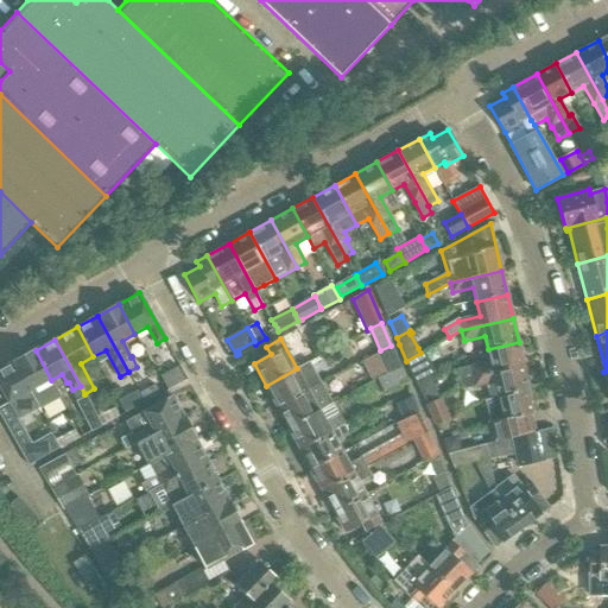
[(457,369),(460,380),(524,365),(519,342),(488,349),(491,362),(457,369)]
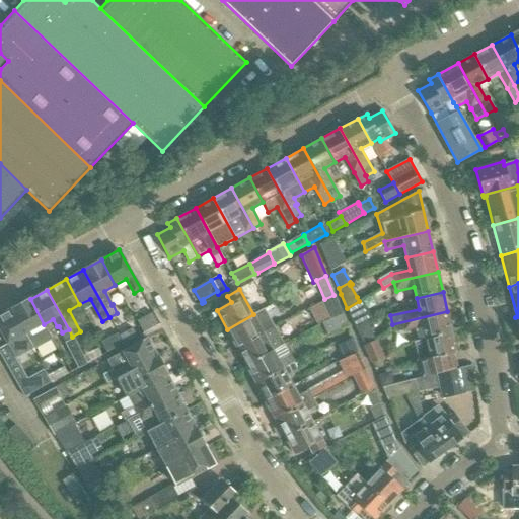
[(322,300),(331,319),(342,314),(334,295),(324,299),(322,300)]
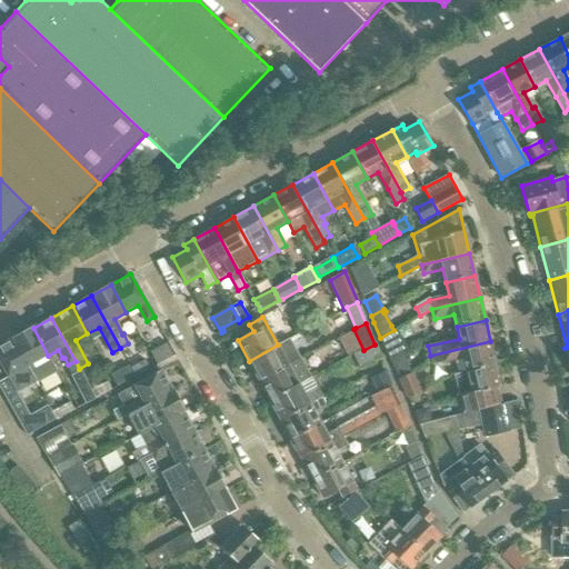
[(48,356),(33,328),(12,339),(37,382),(45,378),(36,362),(48,356)]
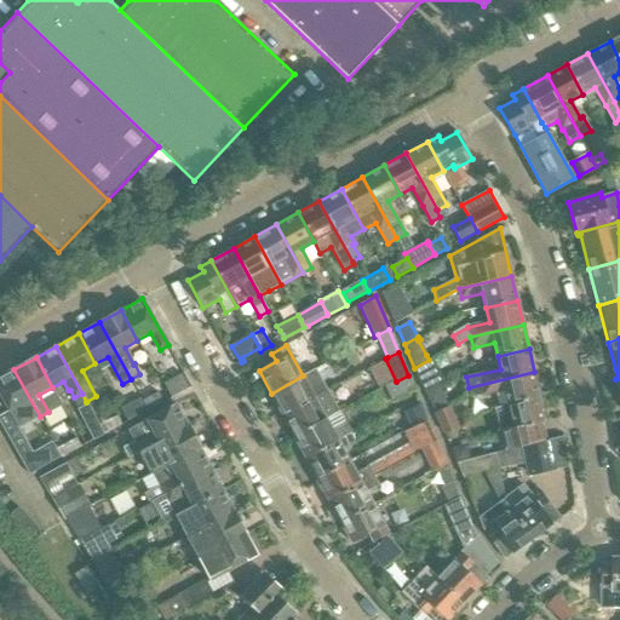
[(414,368),(423,389),(442,378),(434,361),(430,362),(429,360),(414,368)]
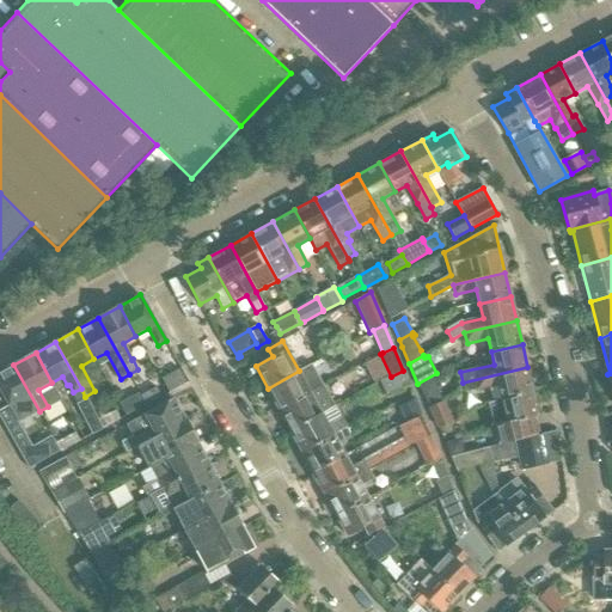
[(268,389),(279,409),(323,385),(312,363),(299,371),(268,389)]
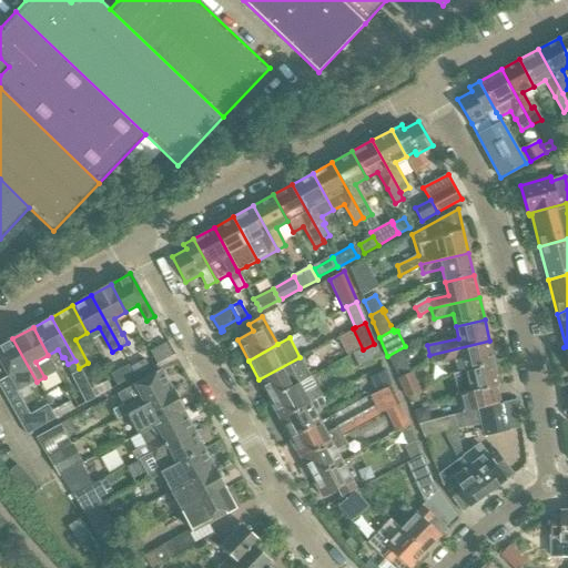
[(37,382),(12,338),(0,345),(0,361),(8,376),(0,381),(0,387),(28,435),(56,418),(52,412),(48,404),(30,415),(18,393),(37,382)]
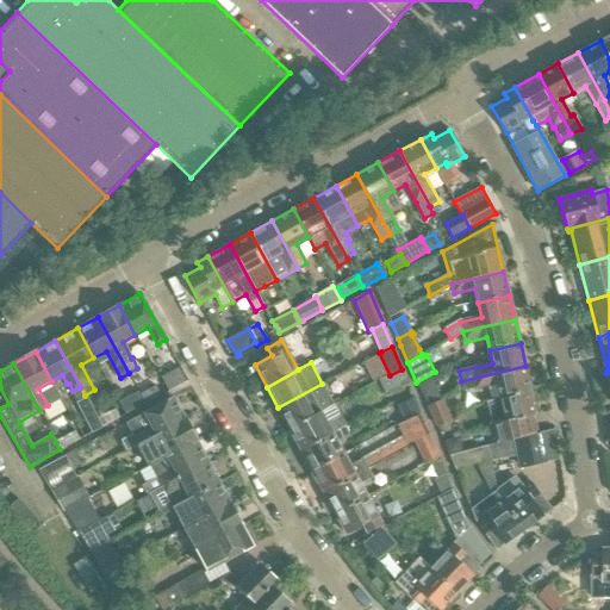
[(497,384),(500,397),(531,390),(526,366),(461,381),(464,391),(497,384)]
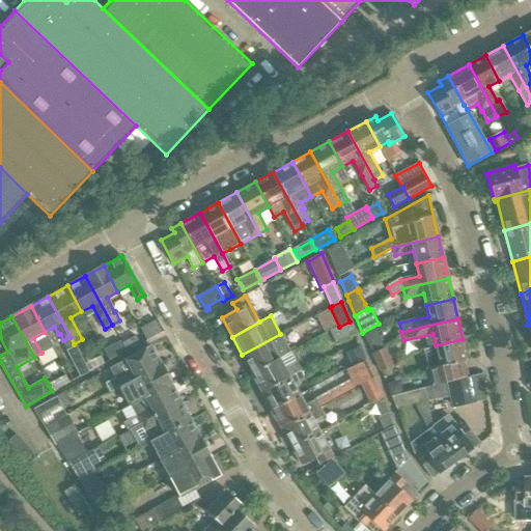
[(141,328),(147,339),(162,331),(156,319),(141,328)]
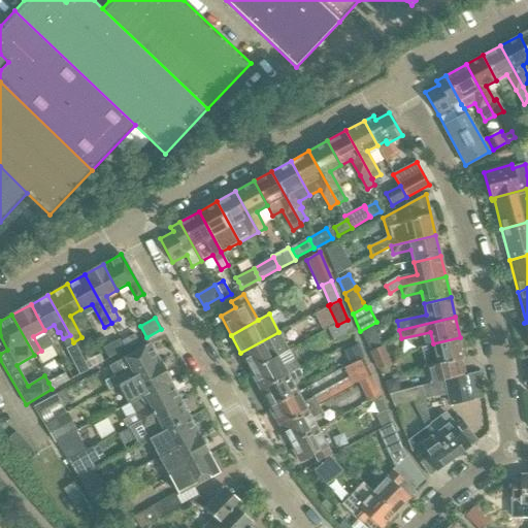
[(348,320),(337,325),(329,329),(334,340),(354,332),(348,320)]
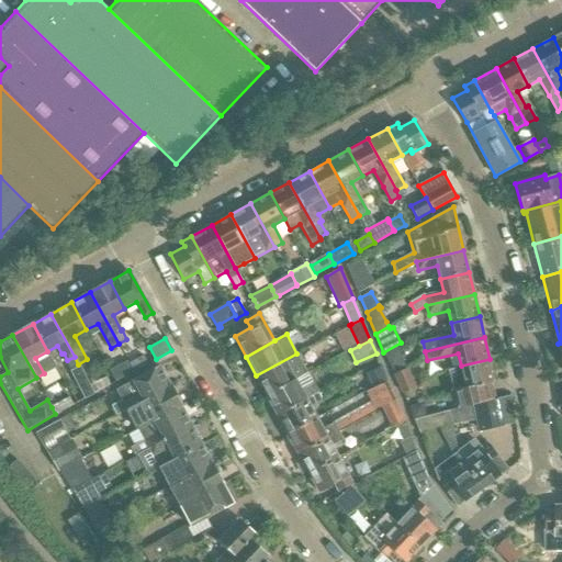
[(384,355),(394,373),(405,367),(396,349),(403,347),(401,343),(383,352),(384,355)]
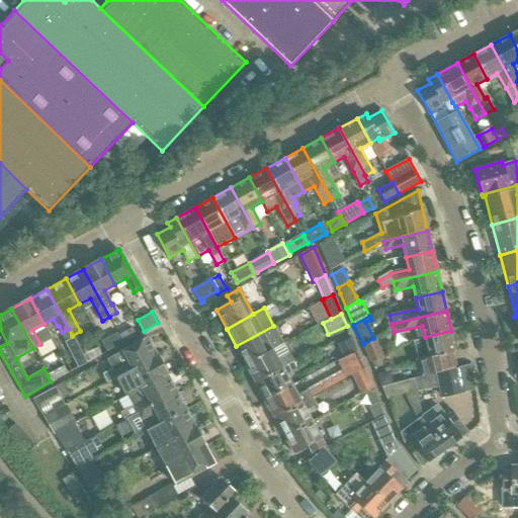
[(236,346),(246,364),(283,343),(273,326),(236,346)]
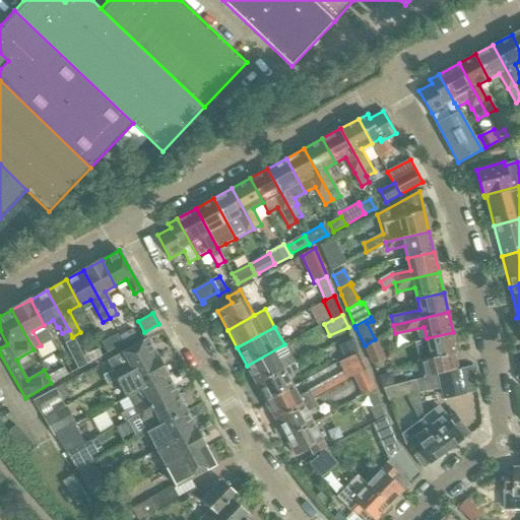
[(133,329),(120,336),(124,344),(137,337),(133,329)]
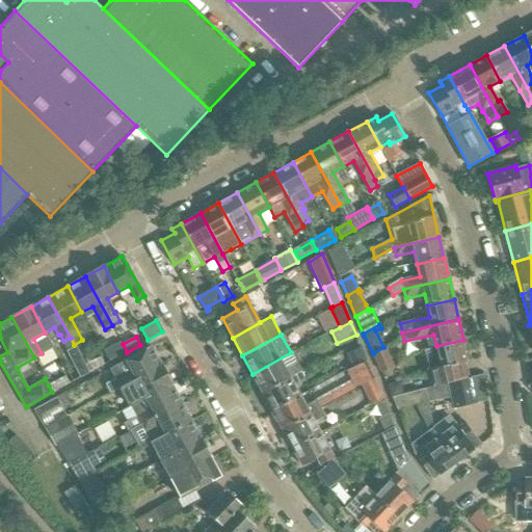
[(463,340),(436,346),(425,351),(433,387),(439,384),(469,378),(464,363),(469,362),(463,340)]
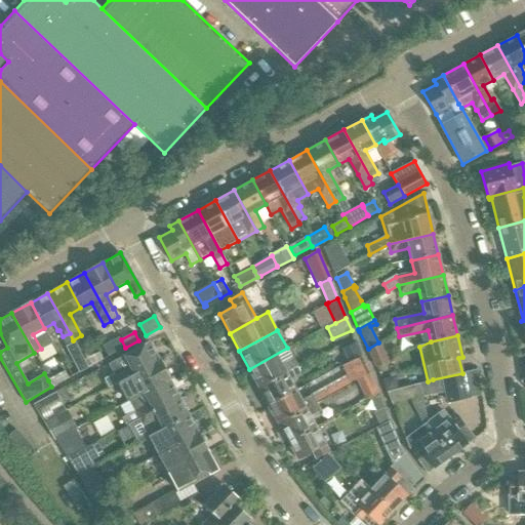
[(125,348),(121,339),(119,336),(103,346),(108,357),(125,348)]
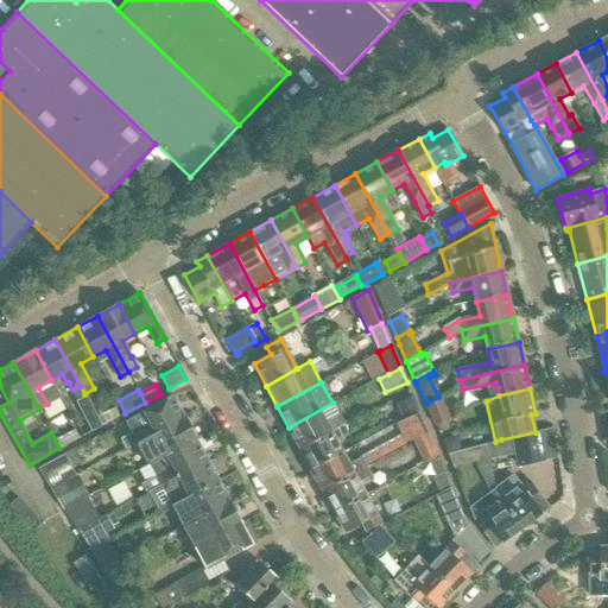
[(103,425),(99,417),(87,397),(76,403),(93,431),(103,425)]
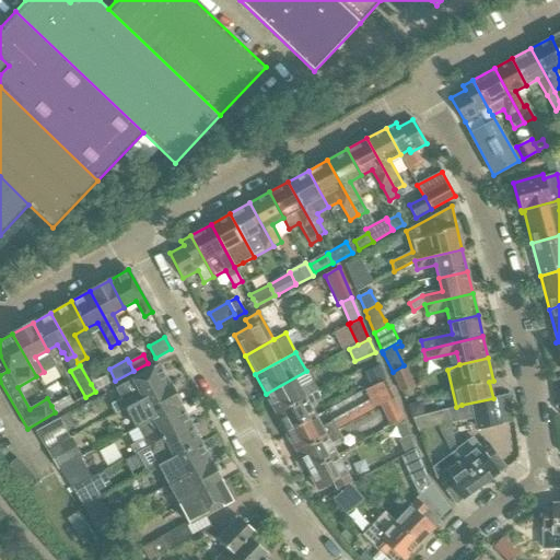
[(119,400),(111,405),(116,415),(127,408),(171,385),(160,365),(132,380),(114,389),(119,400)]
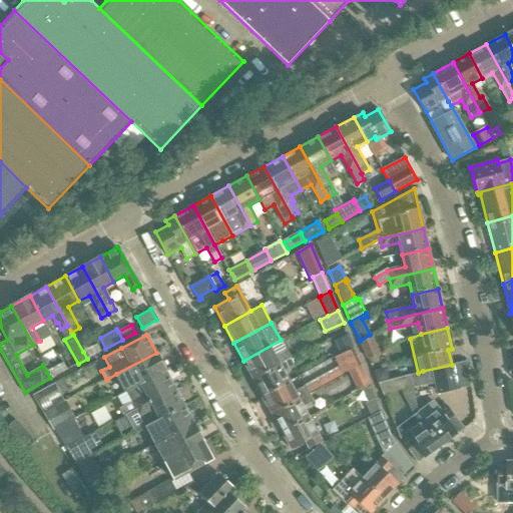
[(334,342),(340,354),(352,349),(353,349),(354,348),(348,335),(334,342)]
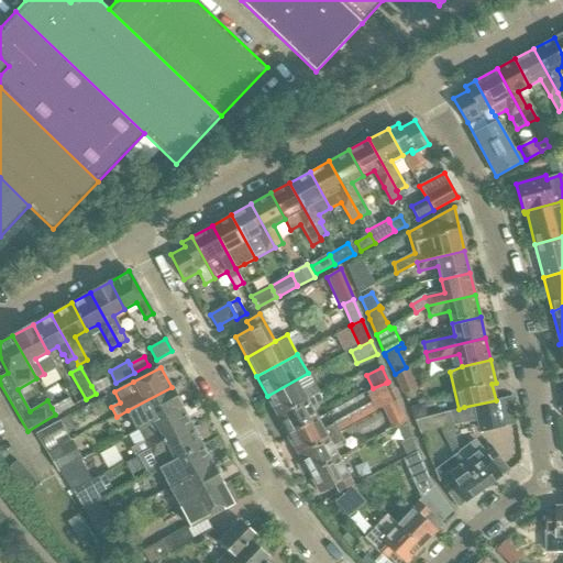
[(406,367),(395,374),(404,393),(416,388),(406,367)]
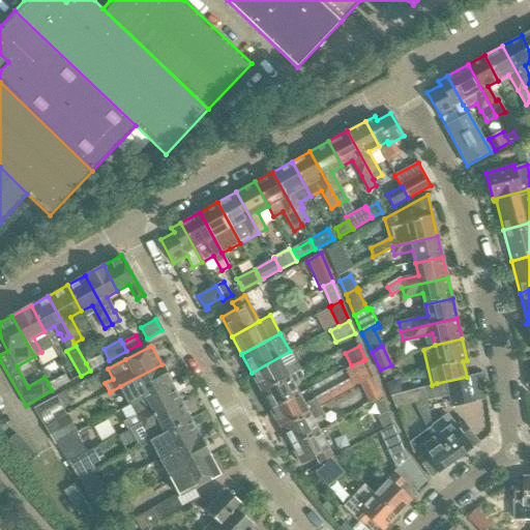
[(252,373),(261,390),(299,369),(290,351),(252,373)]
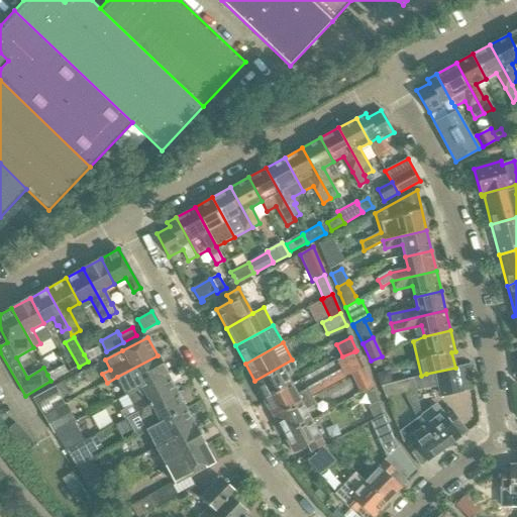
[(99,346),(84,354),(88,362),(102,353),(99,346)]
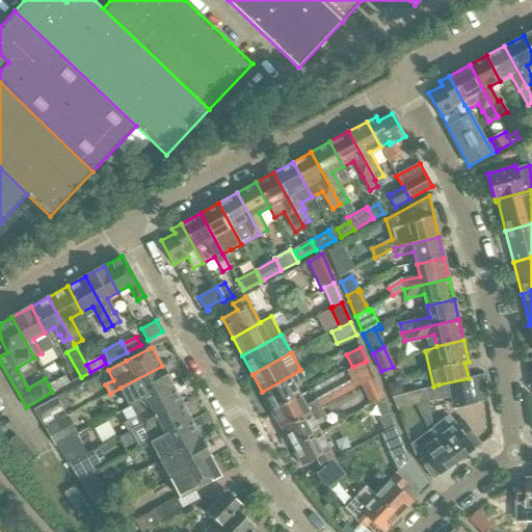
[(352,367),(348,370),(353,381),(370,374),(365,362),(352,367)]
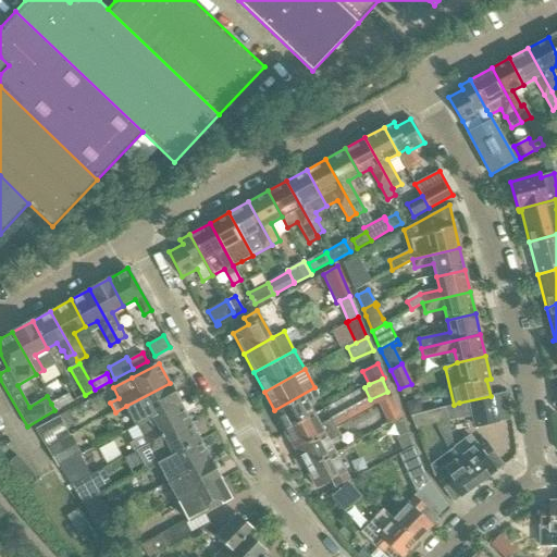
[(136,424),(136,425),(180,401),(170,383),(126,406),(136,423),(136,424)]
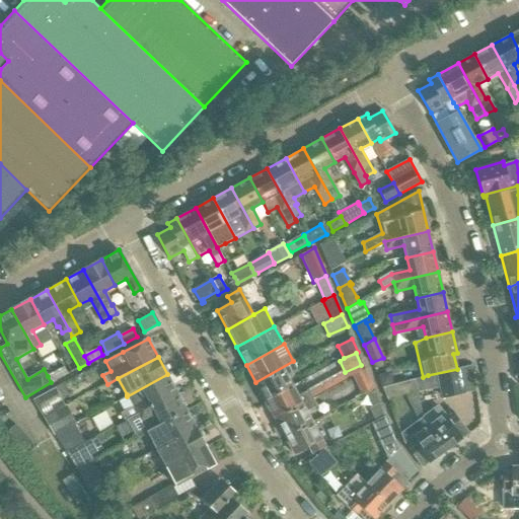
[(255,382),(266,400),(292,386),(287,376),(298,370),(293,361),(255,382)]
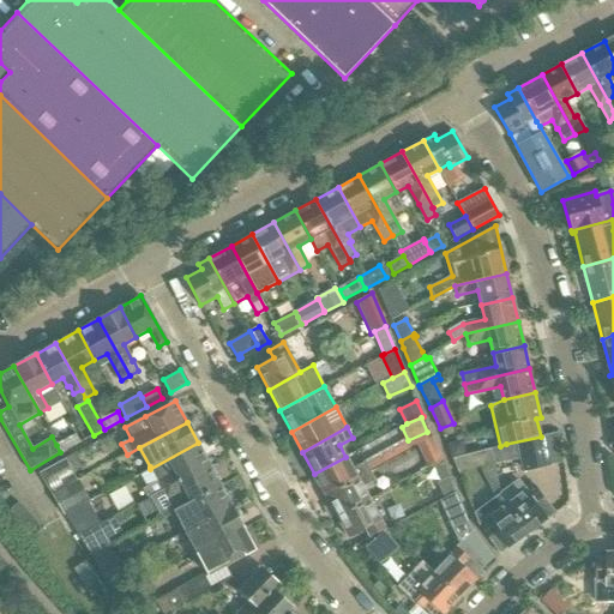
[(77,434),(56,445),(60,452),(61,452),(82,441),(77,434)]
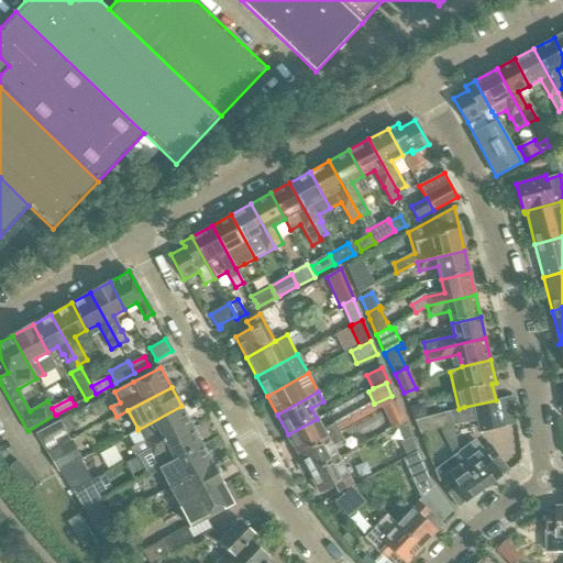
[(464,407),(467,418),(475,416),(478,433),(504,428),(498,399),(496,400),(464,407)]
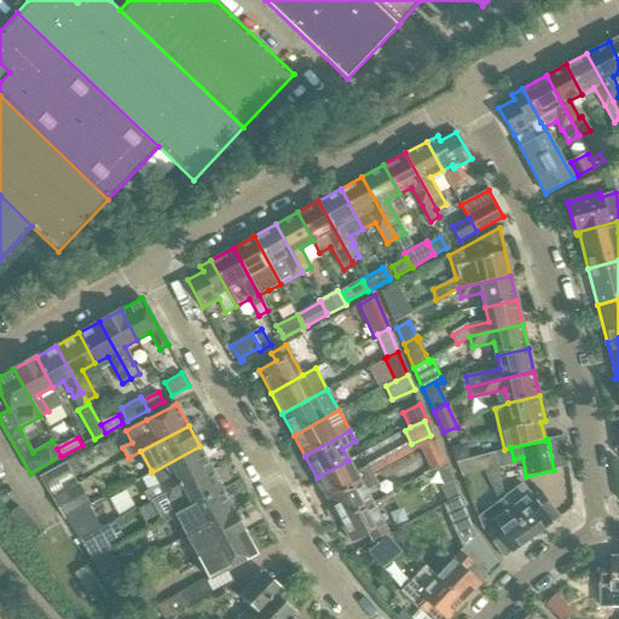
[(434,441),(381,470),(374,474),(379,484),(426,457),(433,470),(446,463),(434,441)]
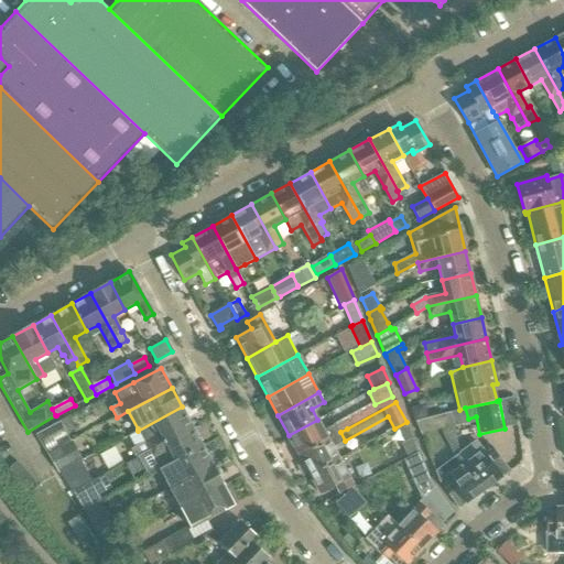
[(414,409),(418,422),(430,419),(426,405),(414,409)]
